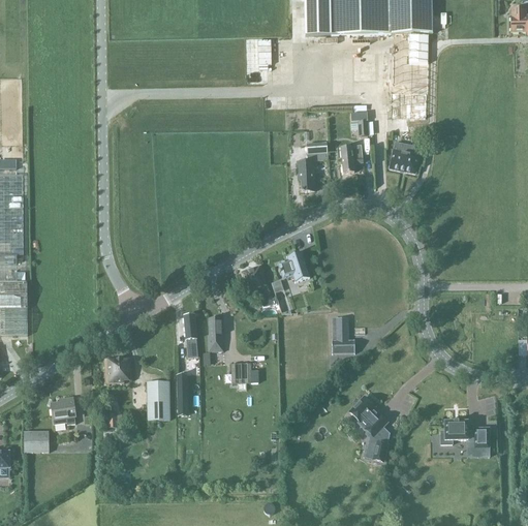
[(303,0),(305,35),(393,33),(392,91),(389,91),(389,105),(390,105),(390,117),(426,117),(426,93),(428,93),(428,33),(432,33),(431,0),(303,0)]
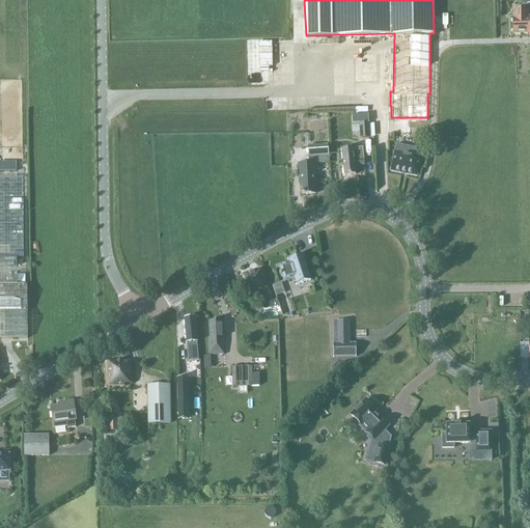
[(527,33),(529,32),(529,15),(526,15),(526,6),(513,6),(513,15),(512,15),(512,31),(527,30),(527,33)]
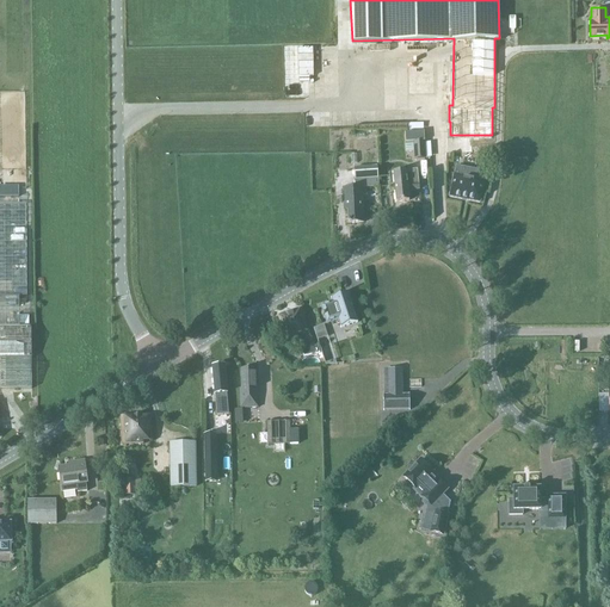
[(436,49),(408,49),(408,86),(437,86),(436,49)]
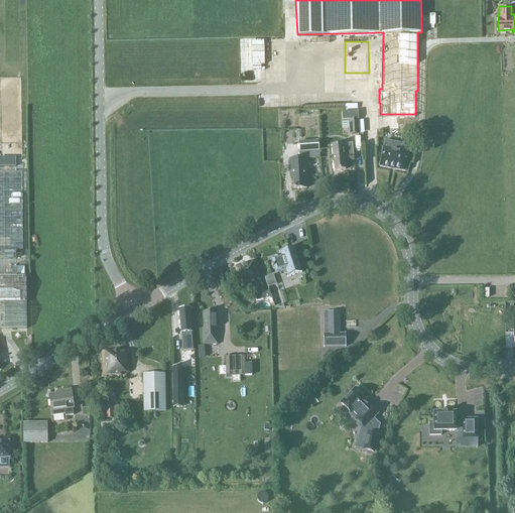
[(351,131),(359,131),(358,116),(350,117),(351,131)]
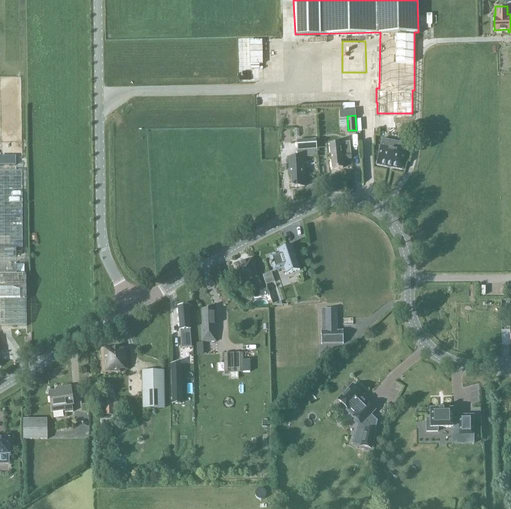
[(289,132),(281,140),(285,144),(293,137),(289,132)]
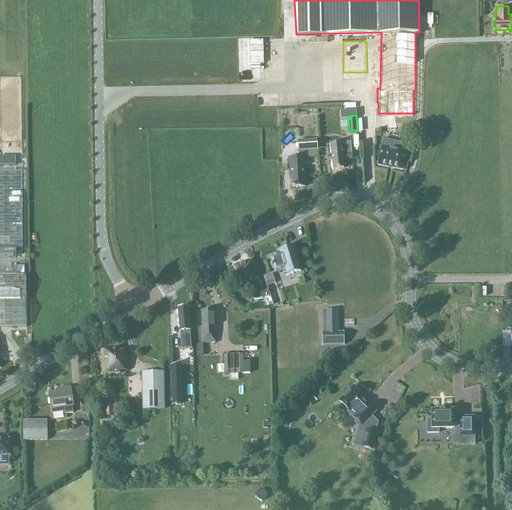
[(317,137),(298,137),(299,154),(288,155),(289,173),(292,173),(293,184),(305,183),(304,172),(303,172),(302,155),(318,154),(317,137)]
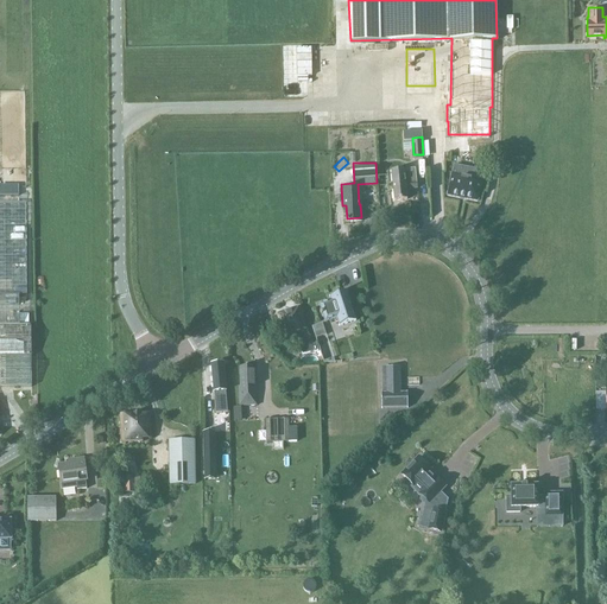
[(476,166),(454,163),(451,172),(451,171),(447,192),(476,198),(481,178),(475,176),(476,166)]
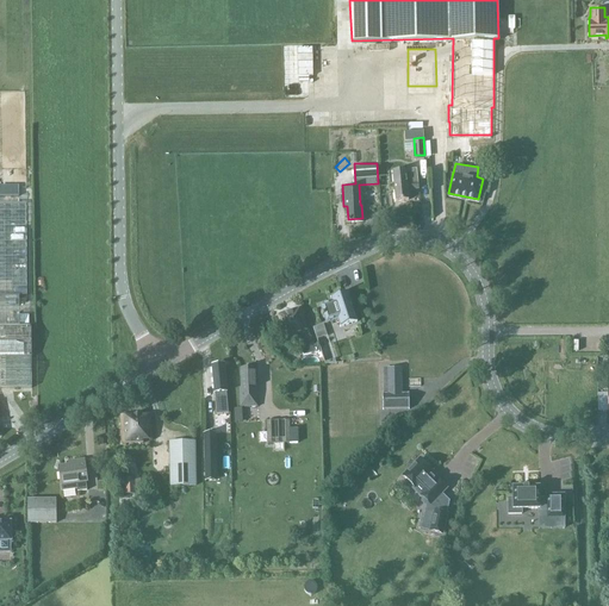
[(417,179),(416,166),(392,168),(393,180),(396,199),(408,197),(408,187),(418,186),(417,179)]
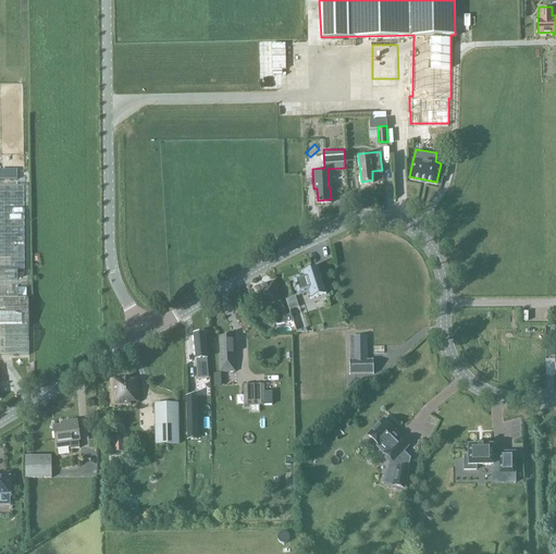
[(0,352),(28,352),(28,295),(17,295),(17,267),(24,267),(24,183),(17,183),(17,176),(0,175),(0,352)]
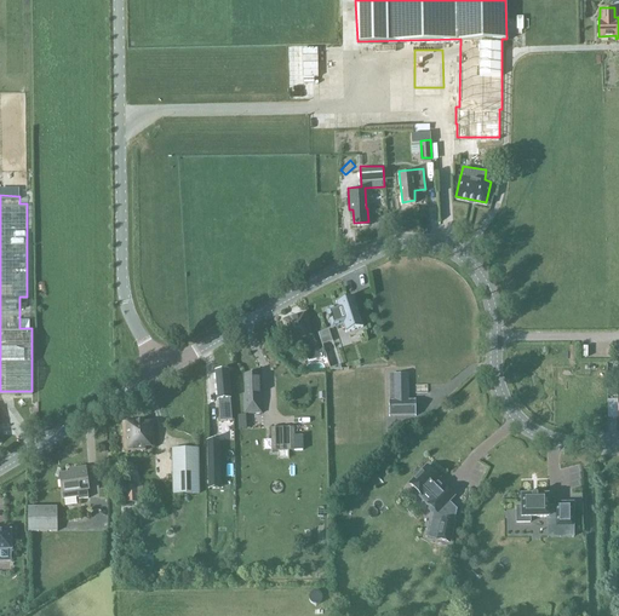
[(327,315),(326,316),(327,318),(328,318),(331,326),(344,322),(347,329),(364,323),(353,293),(336,299),(337,303),(325,308),(327,315)]
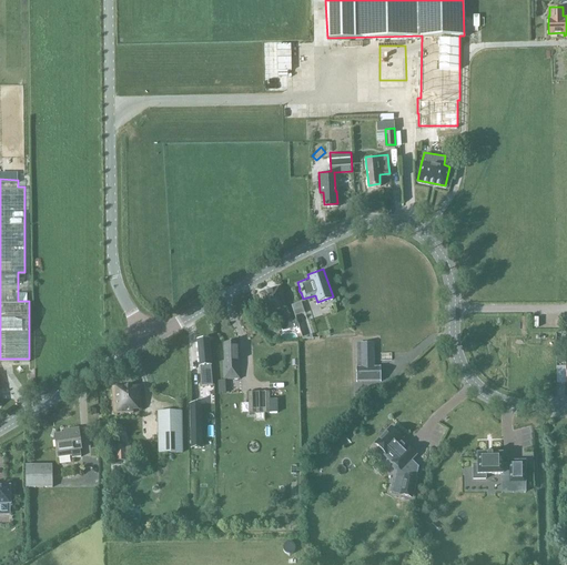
[(280,283),(257,291),(265,312),(275,309),(280,321),(281,321),(283,329),(297,324),(295,318),(291,319),(280,283)]
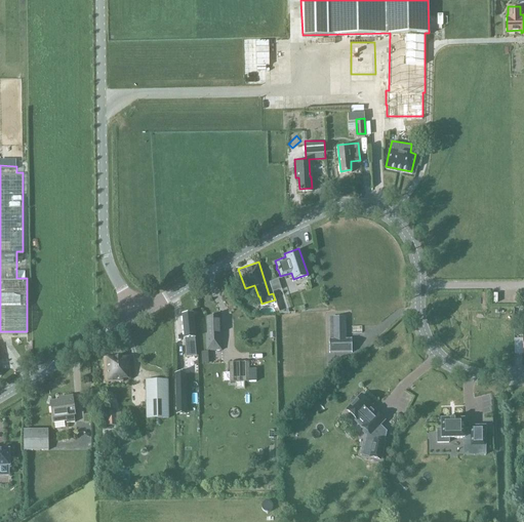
[(279,297),(285,295),(280,282),(275,284),(279,297)]
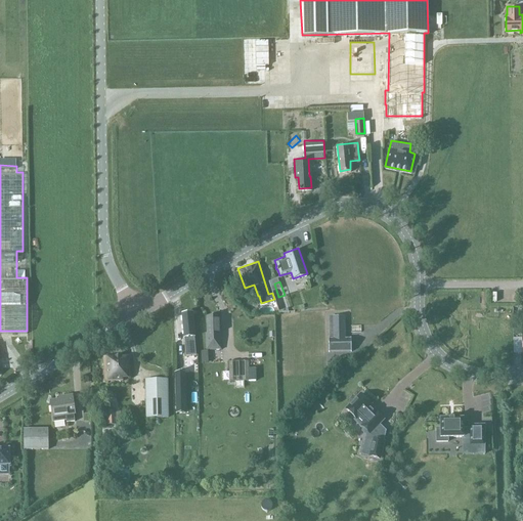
[(182,312),(185,347),(185,353),(195,352),(191,311),(182,312)]
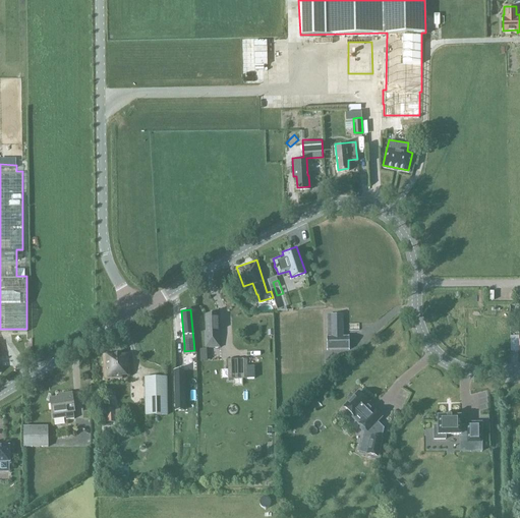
[(205,345),(220,345),(219,329),(217,329),(217,312),(205,312),(206,329),(204,329),(205,345)]
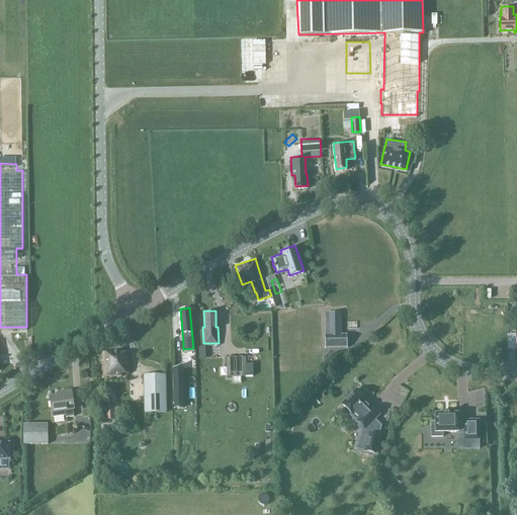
[(325,332),(324,332),(325,346),(325,345),(346,345),(347,345),(347,332),(346,332),(341,332),(340,311),(328,311),(329,332),(325,332)]
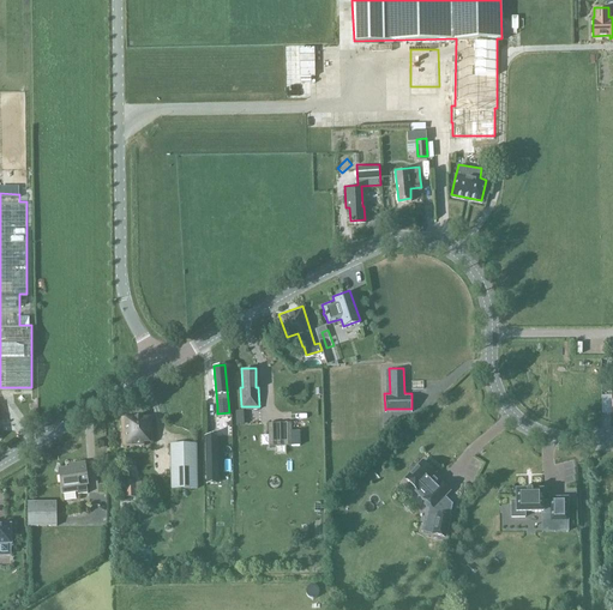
[(151,414),(121,415),(121,444),(143,444),(143,440),(151,440),(151,414)]
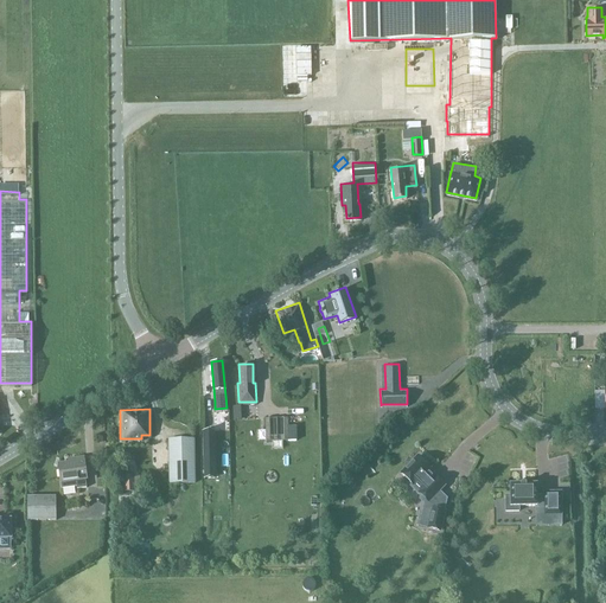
[(263,440),(287,438),(286,416),(262,416),(263,440)]
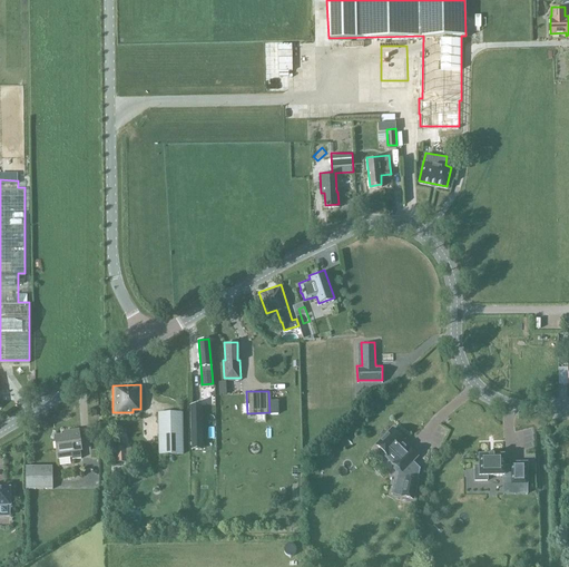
[(196,436),(202,436),(200,402),(195,402),(190,402),(192,436),(196,436)]
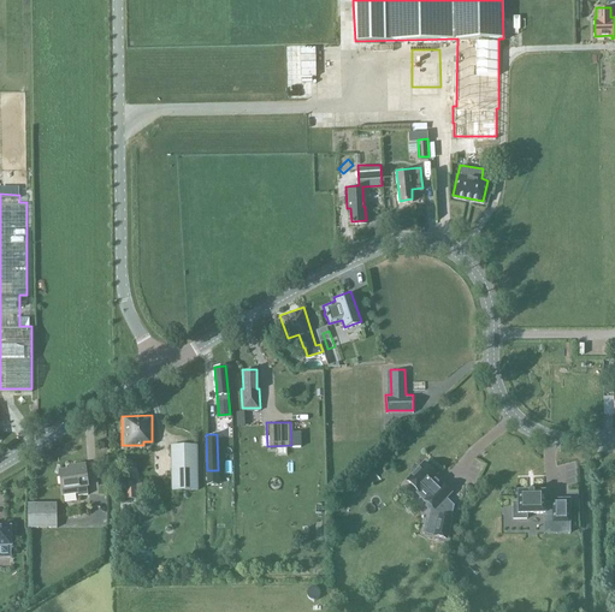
[(171,488),(196,487),(196,443),(171,443),(171,488)]
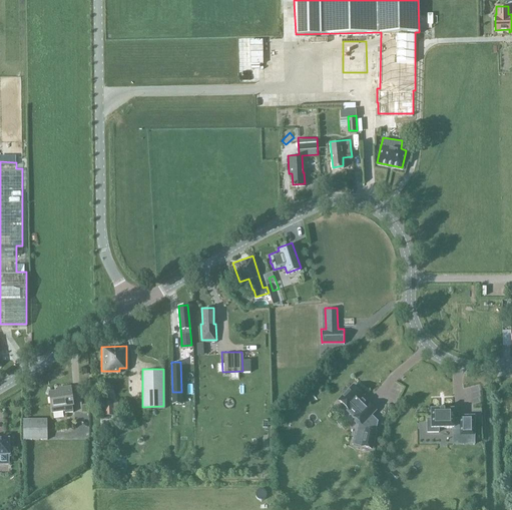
[(71,403),(73,403),(70,384),(61,386),(61,389),(49,390),(51,411),(64,409),(64,411),(72,410),(71,403)]
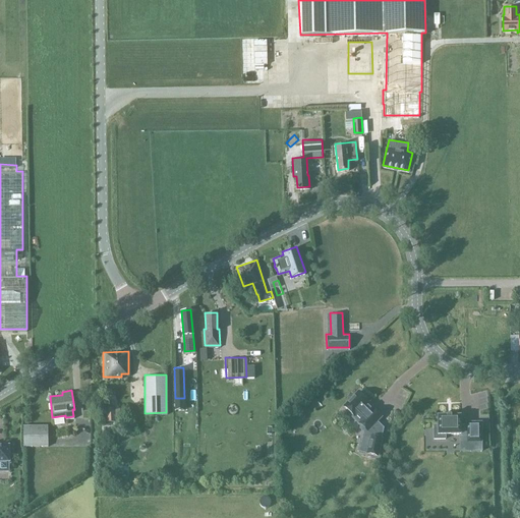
[(357,390),(344,404),(353,413),(351,415),(359,422),(360,422),(359,426),(362,428),(357,449),(377,454),(381,437),(374,436),(367,428),(381,415),(372,407),(371,408),(365,402),(368,400),(366,398),(366,397),(366,395),(362,391),(361,391),(360,392),(357,390)]
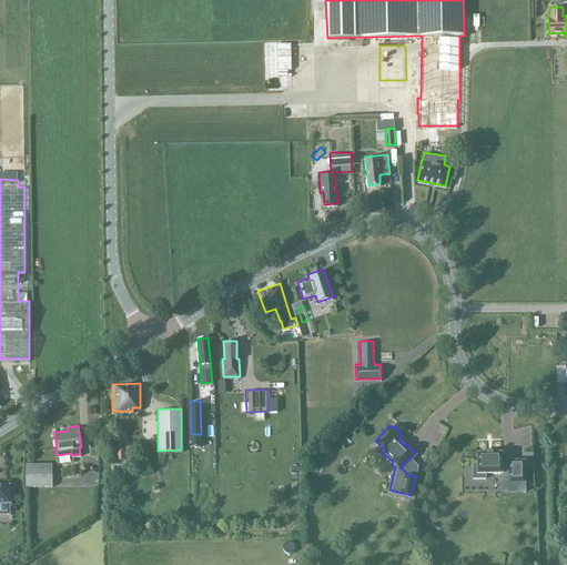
[(127,457),(127,443),(115,444),(117,457),(127,457)]
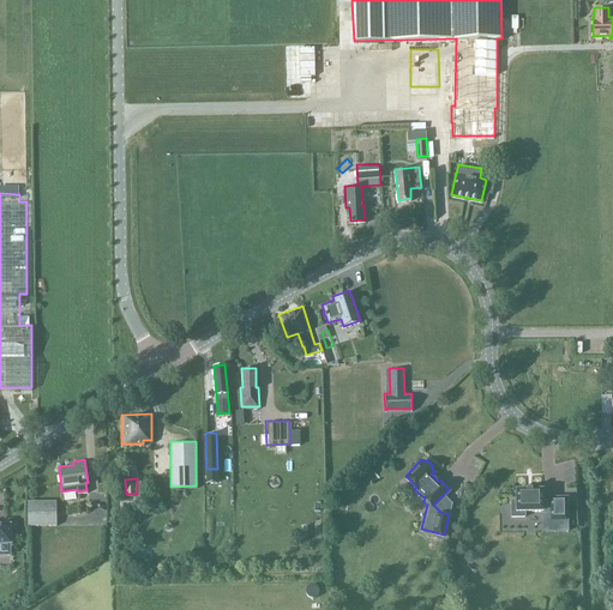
[(516,499),(511,499),(511,514),(524,514),(524,509),(541,509),(541,514),(550,514),(550,519),(568,518),(568,495),(550,495),(550,499),(542,499),(542,488),(516,488),(516,499)]
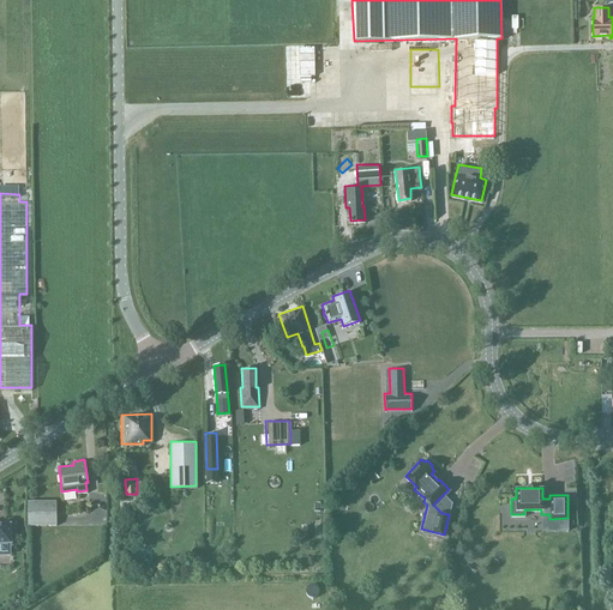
[(28,524),(56,524),(56,499),(28,500),(28,524)]
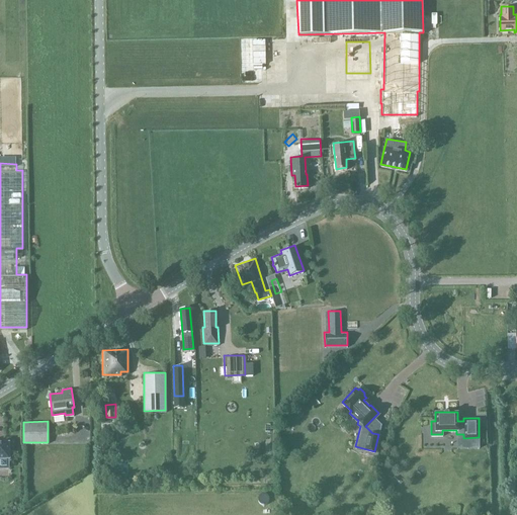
[(9,440),(0,440),(0,456),(9,457),(9,440)]
